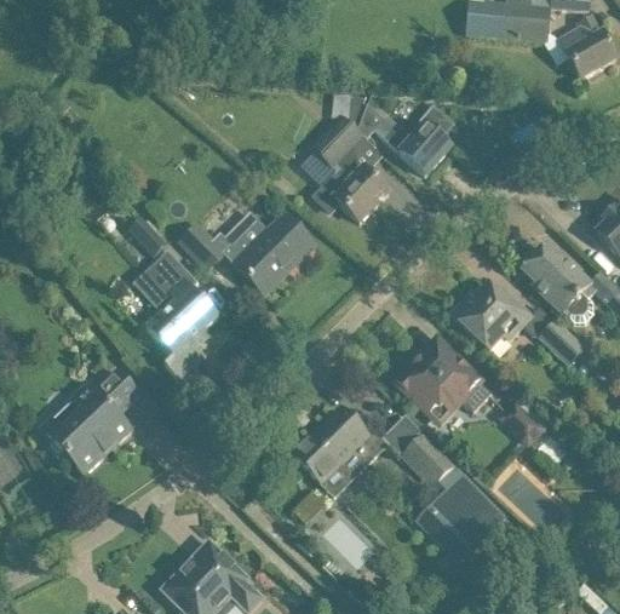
[(465,33),(500,36),(549,40),(551,6),(587,10),(589,0),(504,0),(504,3),(468,0),(465,33)]
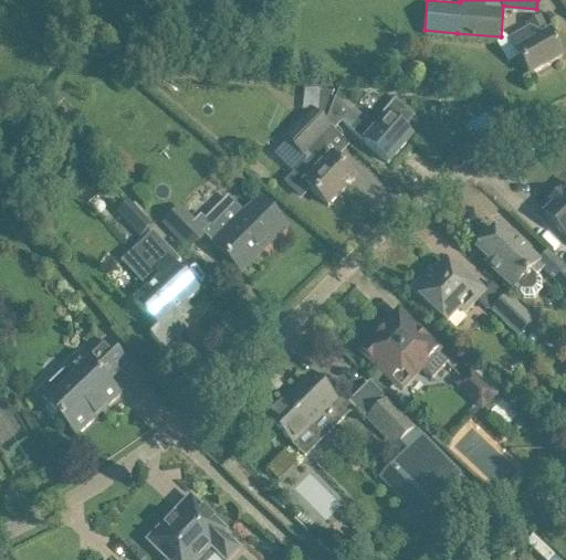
[(509,34),(519,52),(530,71),(563,52),(552,33),(548,29),(540,12),(525,20),(526,23),(509,34)]
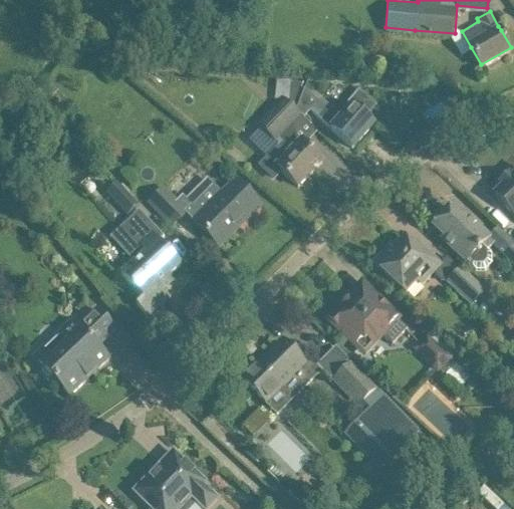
[(276,142),(259,161),(273,174),(280,167),(298,184),(322,159),(300,138),(299,139),(287,128),(301,113),(295,108),(293,106),(302,80),(275,77),(273,96),(279,96),(255,121),(276,142)]
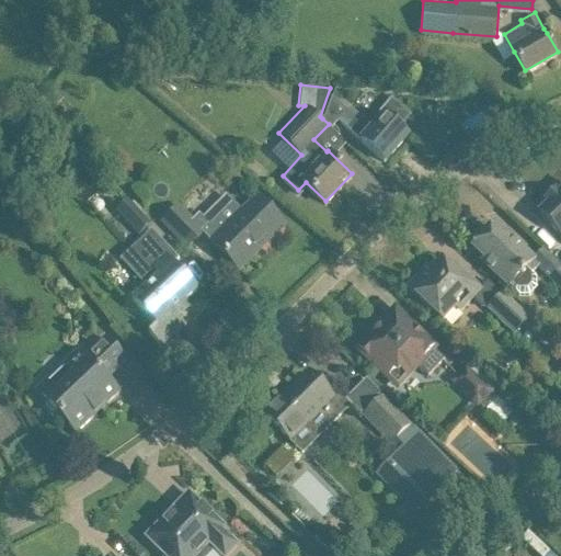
[(399,124),(411,111),(396,98),(373,124),(348,103),(346,106),(331,94),(322,118),(329,124),(330,125),(336,117),(368,144),(385,158),(408,132),(399,124)]
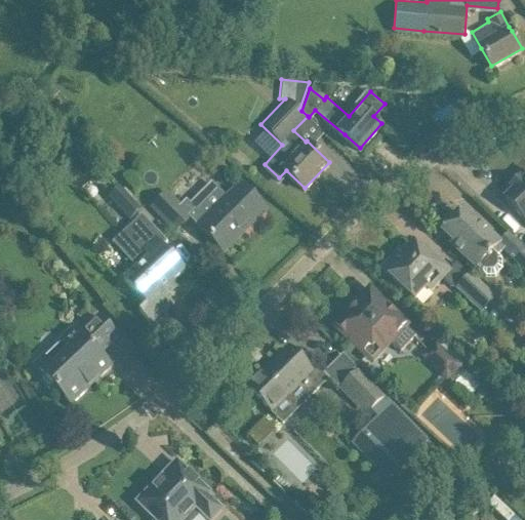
[(249,155),(239,147),(233,154),(242,163),(249,155)]
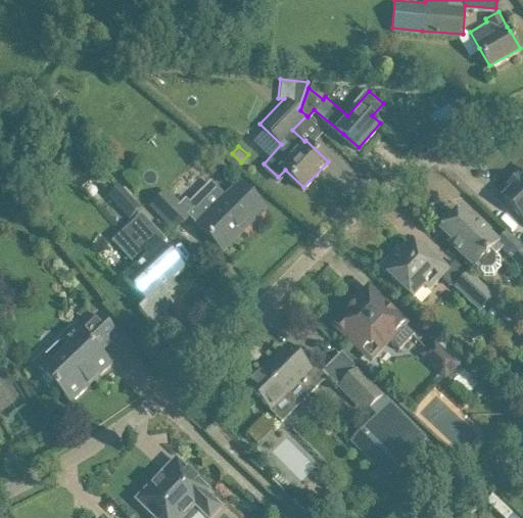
[(512,186),(503,195),(522,216),(522,215),(522,175),(521,177),(517,174),(509,182),(512,186)]
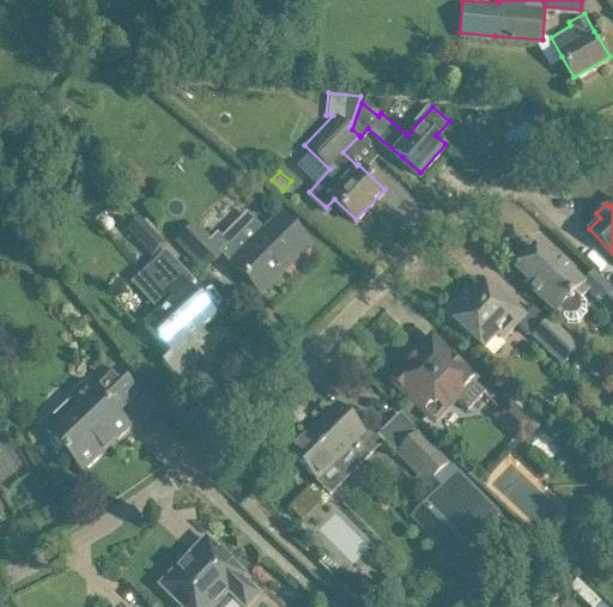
[(220,249),(244,273),(260,290),(286,266),(310,242),(293,224),(279,211),(263,226),(247,210),(220,235),(217,231),(210,238),(193,222),(178,237),(205,263),(220,249)]
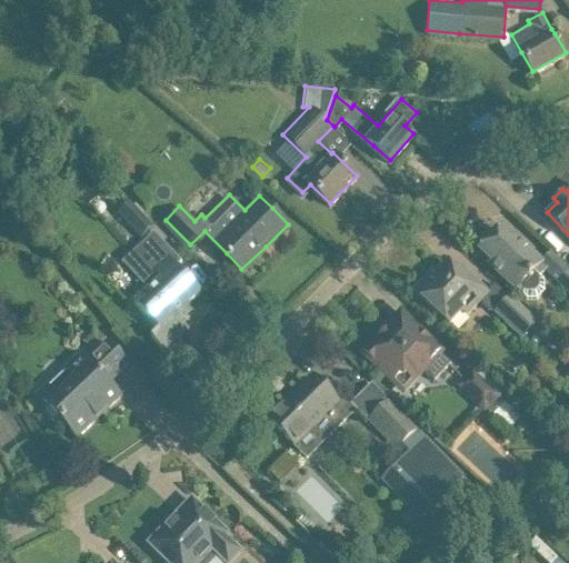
[(130,199),(118,210),(139,233),(152,222),(130,199)]
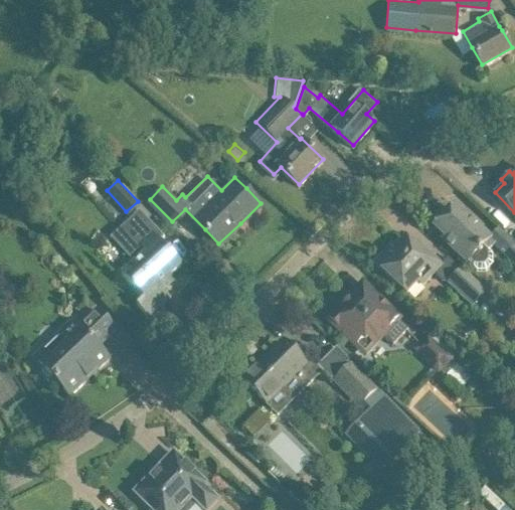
[(434,224),(445,234),(443,237),(475,268),(486,268),(492,260),(492,250),(488,247),(494,241),(489,236),(490,235),(475,220),(466,212),(463,215),(452,204),(434,224)]
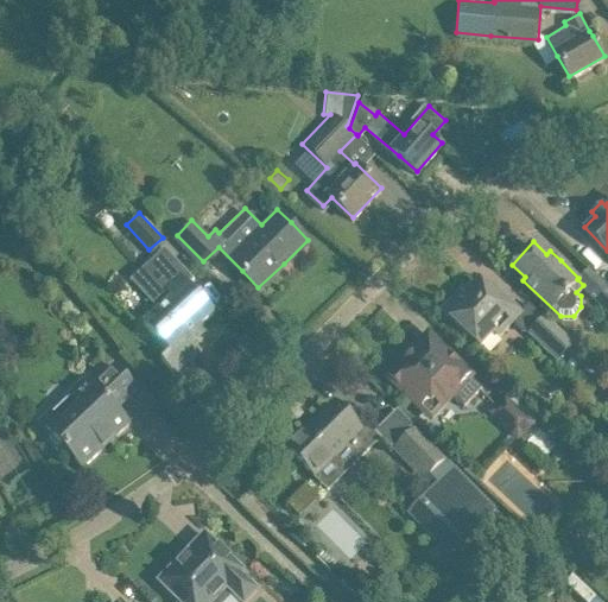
[(187,335),(214,309),(164,254),(149,268),(162,283),(147,296),(158,306),(143,321),(170,348),(162,356),(175,371),(198,348),(187,335)]
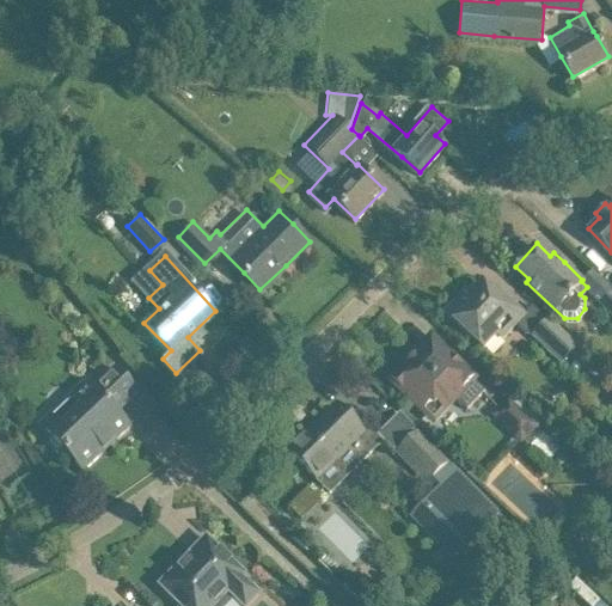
[(611,286),(600,275),(599,276),(605,281),(594,292),(601,299),(611,308),(611,286)]
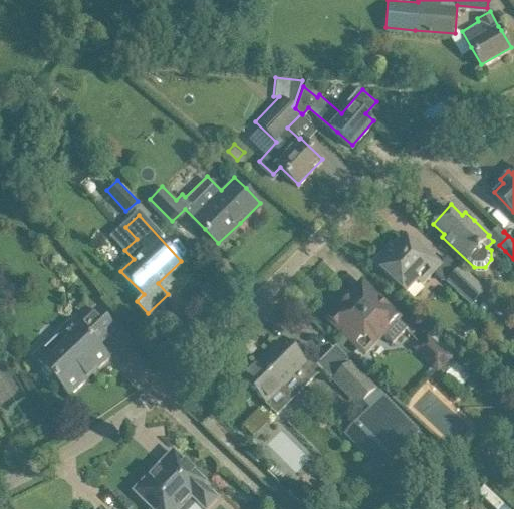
[(373,260),(388,274),(406,290),(418,278),(421,281),(440,262),(433,256),(419,242),(415,246),(403,235),(395,244),(392,241),(373,260)]
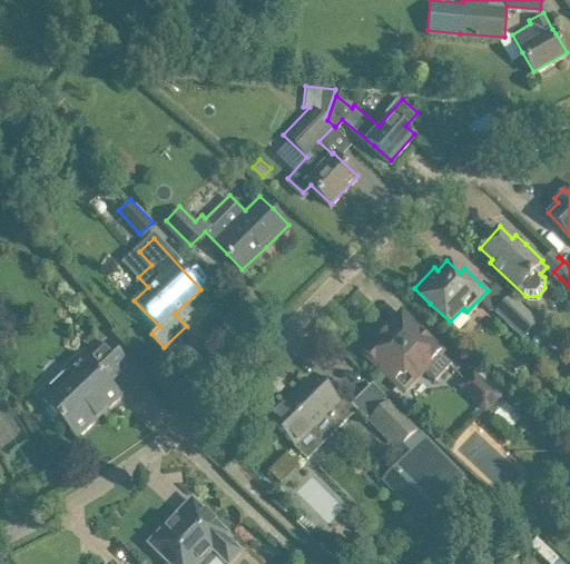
[(511,295),(497,309),(523,335),(537,320),(511,295)]
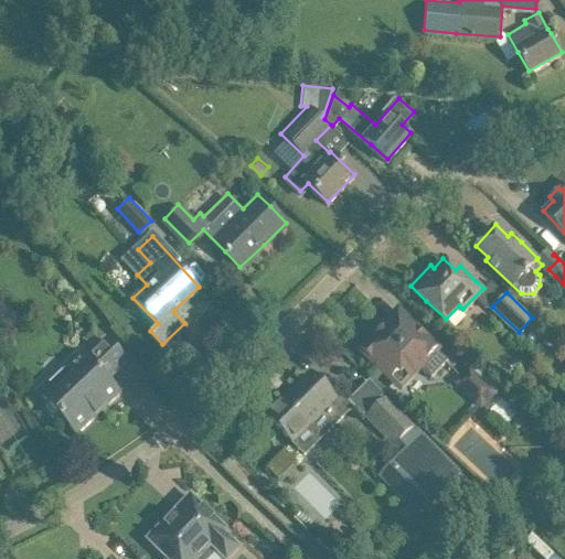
[(363,347),(380,362),(392,375),(396,371),(404,371),(407,374),(418,363),(432,375),(448,357),(420,332),(404,316),(402,320),(396,320),(393,316),(387,322),(381,316),(368,331),(373,335),(363,347)]
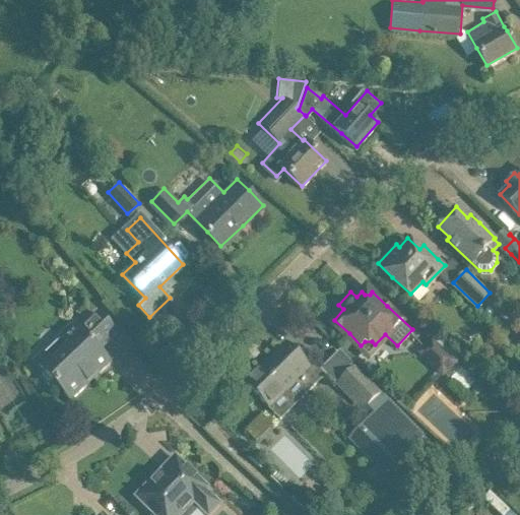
[(34,359),(56,383),(70,397),(110,360),(98,347),(117,330),(103,315),(96,309),(78,327),(73,321),(34,359)]
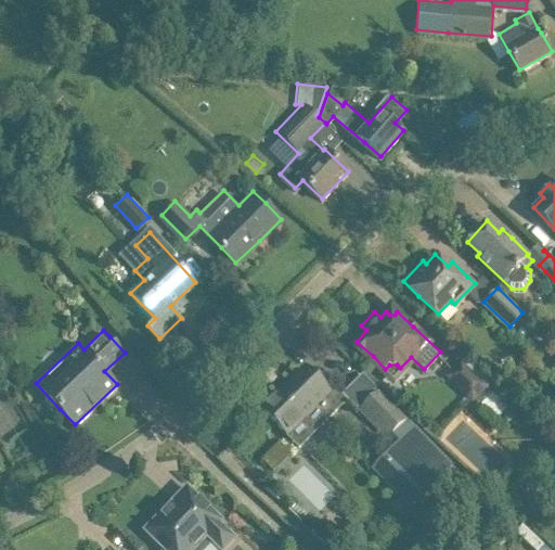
[(449,373),(479,403),(494,385),(464,358),(449,373)]
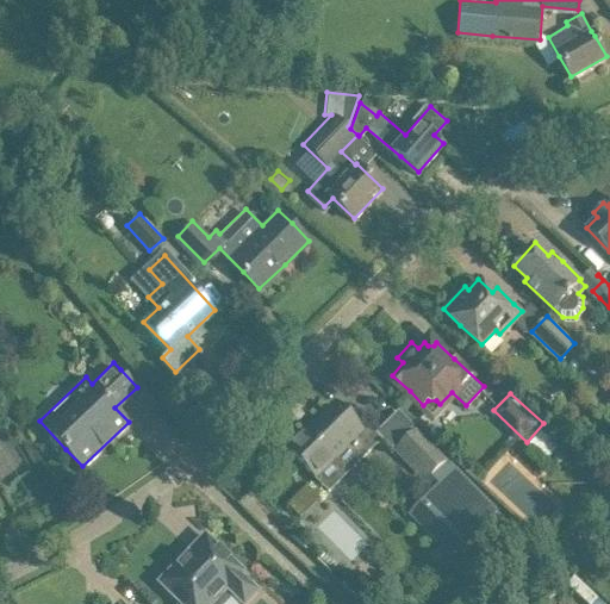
[(306,429),(288,447),(305,464),(316,474),(329,487),(347,471),(381,437),(360,415),(354,421),(346,412),(337,404),(310,431),(306,429)]
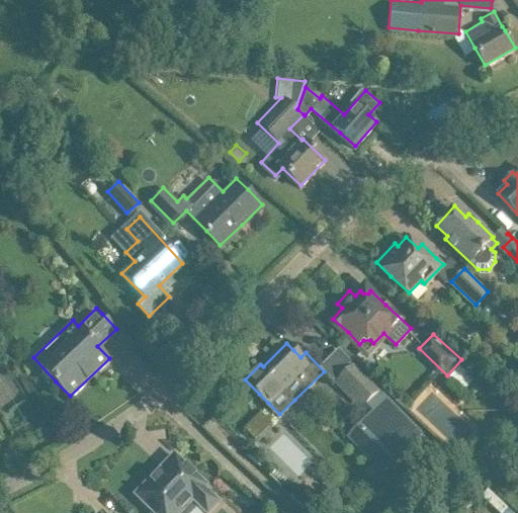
[(424,429),(353,362),(336,380),(369,412),(346,435),(382,471),(392,462),(424,429)]
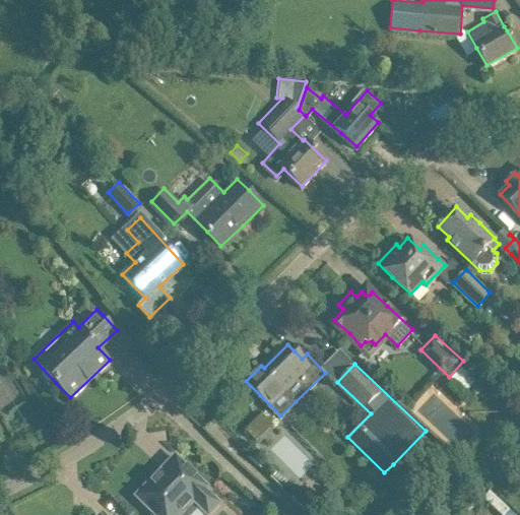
[(248,422),(244,426),(256,438),(260,434),(248,422)]
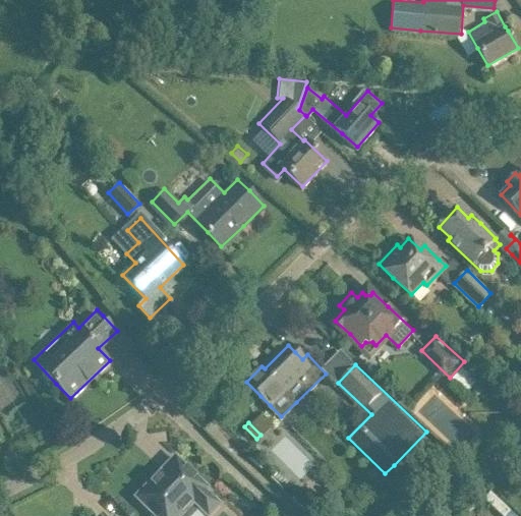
[(208,485),(175,454),(136,495),(153,511),(152,515),(177,515),(193,500),(208,514),(219,503),(205,489),(208,485)]
